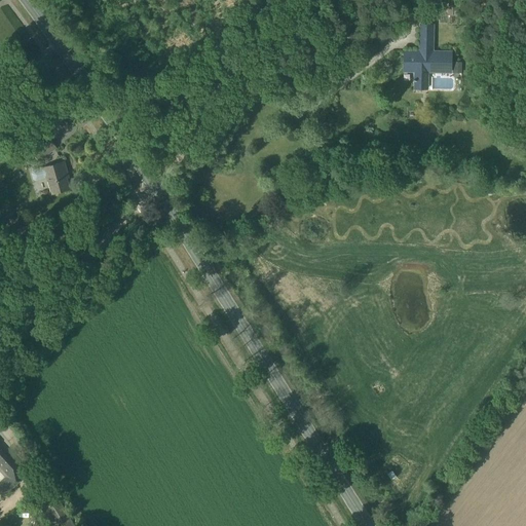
[(449,0),(449,15),(458,15),(459,1),(461,1),(461,0),(449,0)]
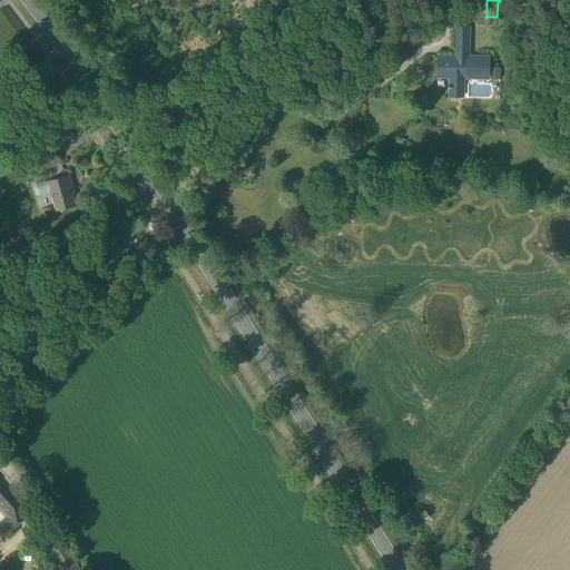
[(438,77),(450,77),(449,96),(462,96),(463,78),(488,78),(489,57),(469,57),(469,28),(455,27),(454,56),(439,56),(438,77)]
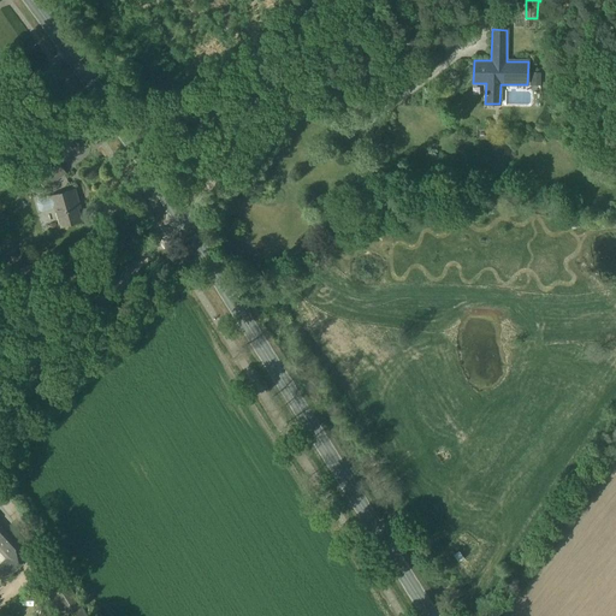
[(531,73),(531,83),(540,83),(540,73),(531,73)]
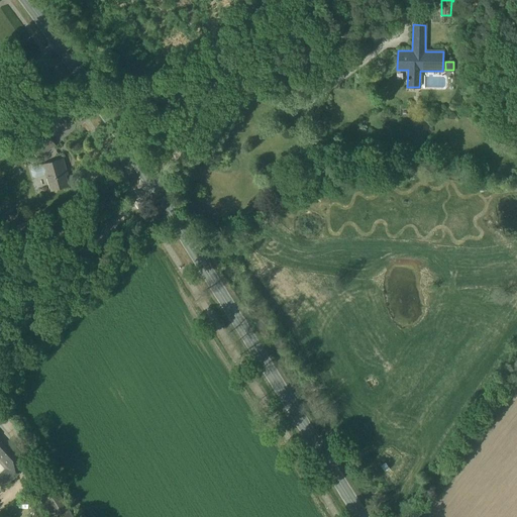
[(170,96),(177,101),(181,94),(175,89),(170,96)]
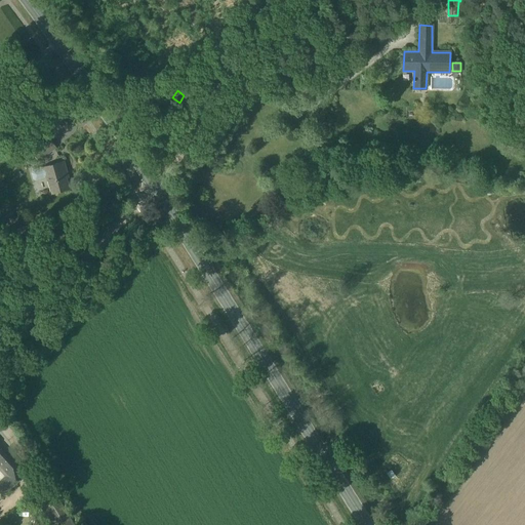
[(38,150),(32,154),(33,155),(36,159),(42,155),(44,157),(55,149),(49,139),(37,148),(38,150)]
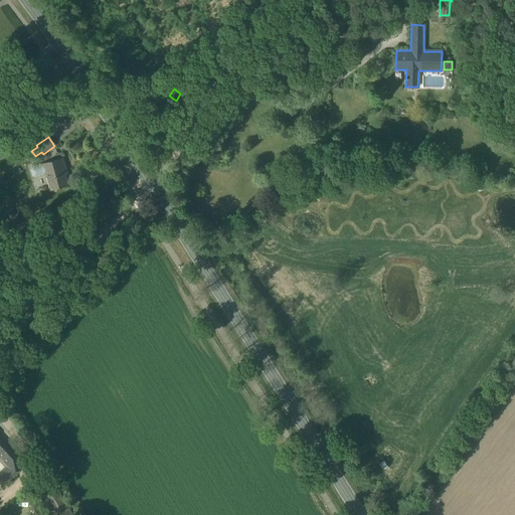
[(31,169),(32,176),(34,177),(46,174),(51,190),(67,185),(64,174),(63,169),(64,168),(62,159),(32,167),(31,169)]
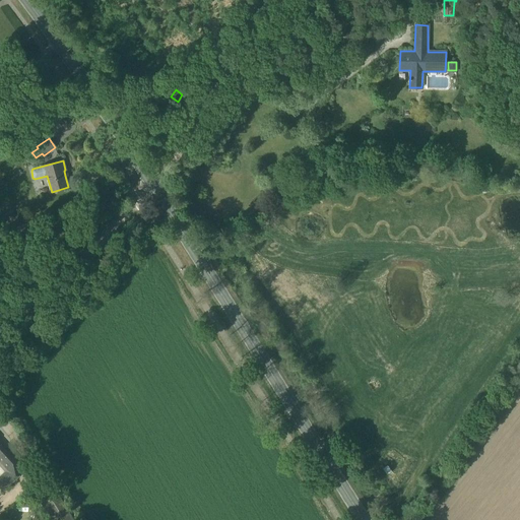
[(0,475),(0,486),(3,491),(19,476),(16,462),(0,445),(0,466),(5,471),(0,475)]
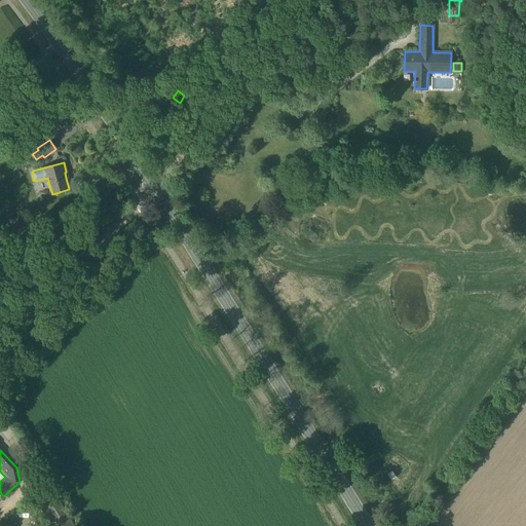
[(49,508),(60,525),(75,525),(61,501),(49,508)]
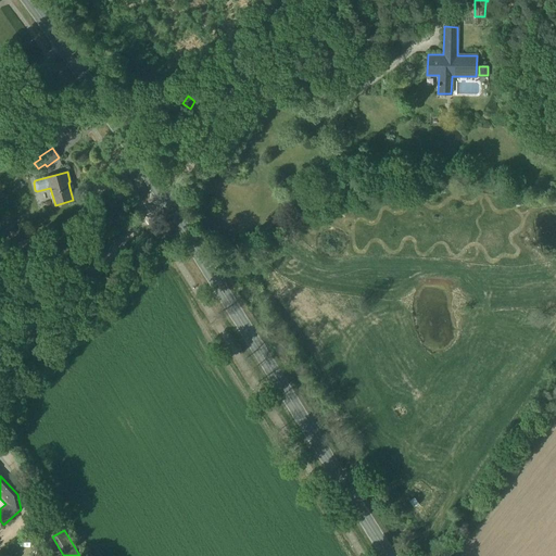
All buildings are outlined.
